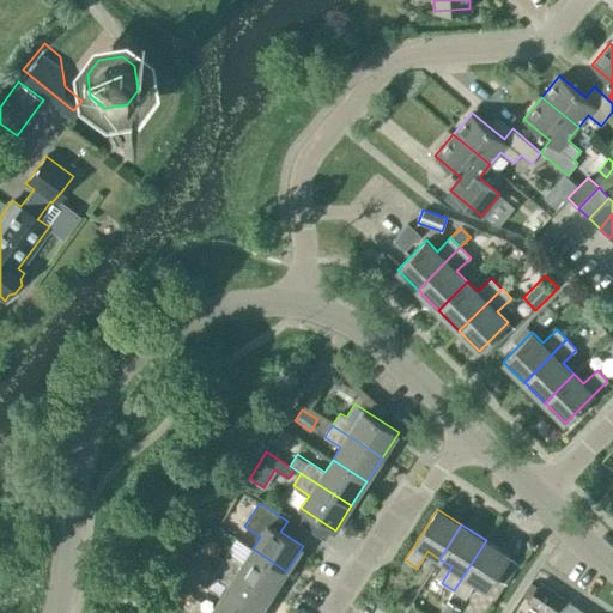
[(223,546),(210,539),(195,563),(207,570),(223,546)]
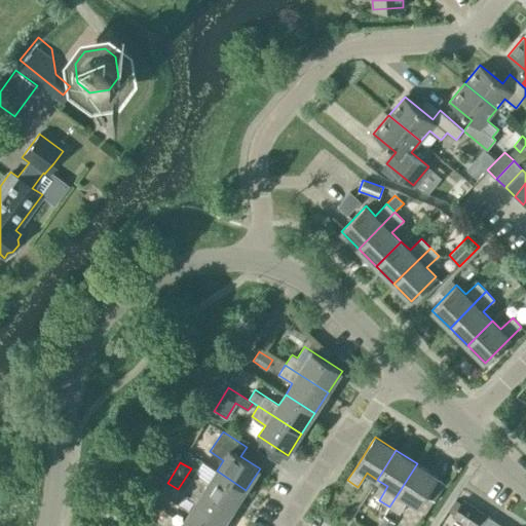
[(417,463),(389,506),(400,514),(408,499),(419,506),(438,477),(417,463)]
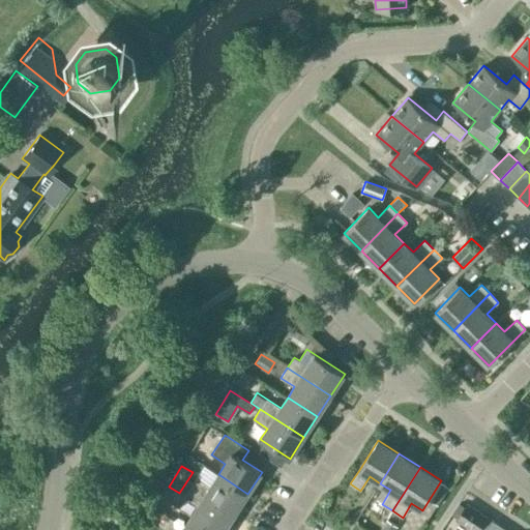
[(198,476),(190,487),(234,514),(247,494),(218,474),(211,484),(198,476)]
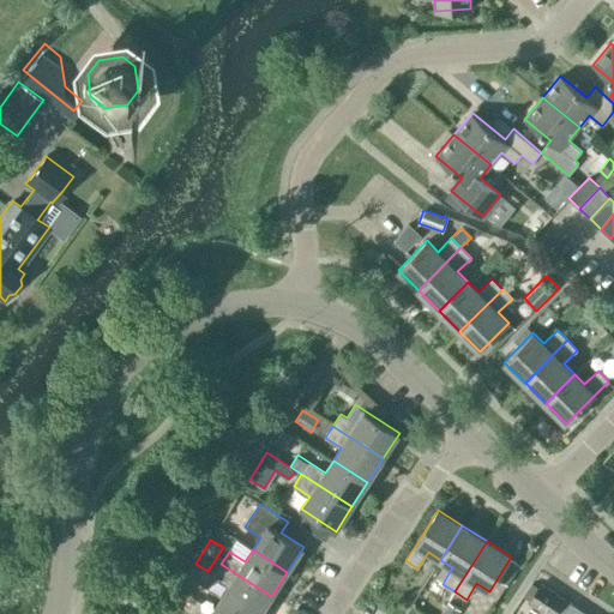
[(229,585),(222,597),(246,613),(259,613),(271,596),(221,564),(214,576),(229,585)]
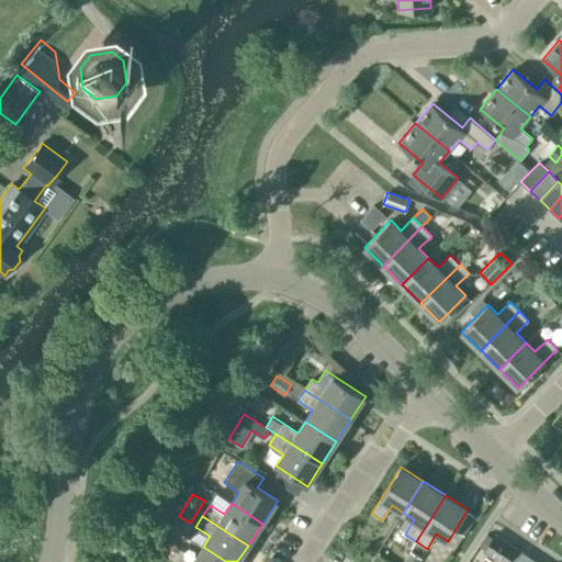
[(507,561),(517,549),(495,534),(484,550),(501,561),(507,561)]
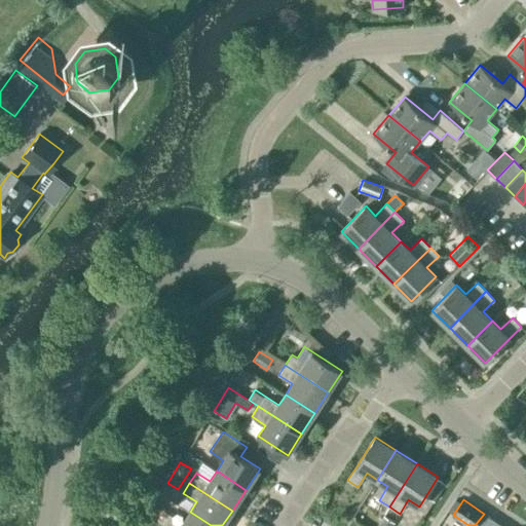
[(164,510),(154,503),(148,513),(158,520),(164,510)]
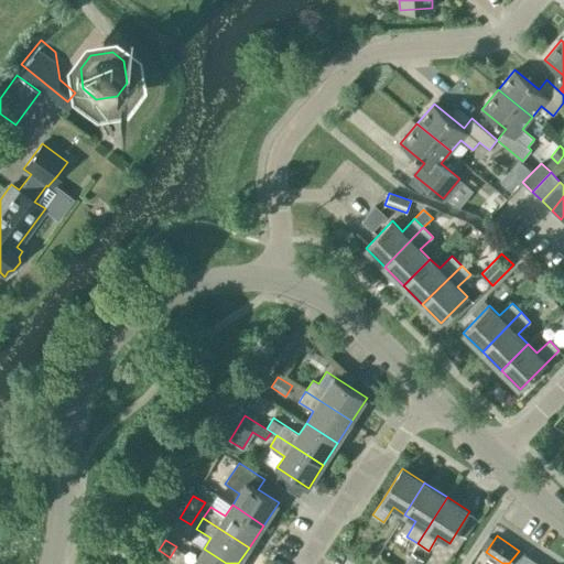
[(182,551),(174,562),(177,563),(226,563),(204,549),(196,561),(182,551)]
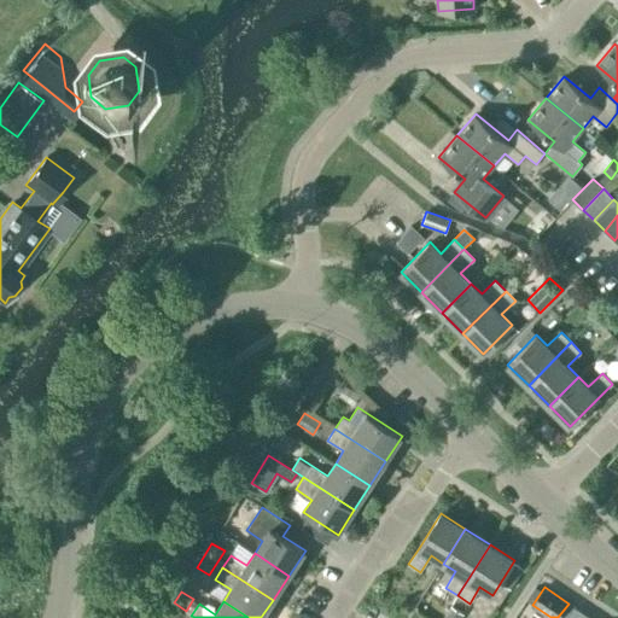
[(187,617),(190,617),(172,606),(163,617),(187,617)]
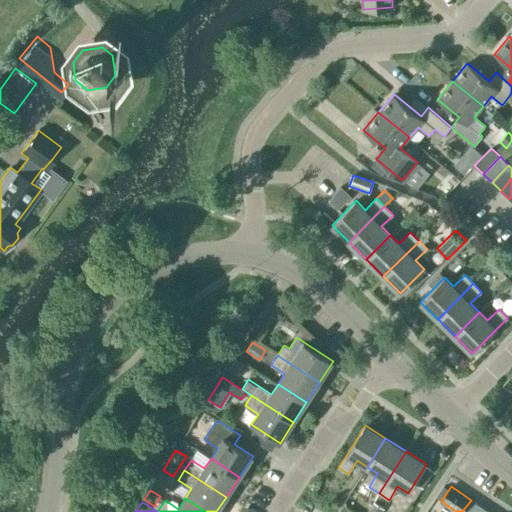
[(489,511),(476,503),(469,511),(489,511)]
